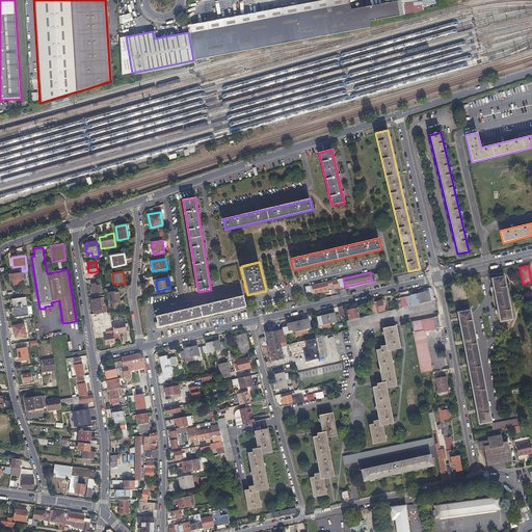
[(511,321),(503,278),(491,282),(500,323),(511,321)]
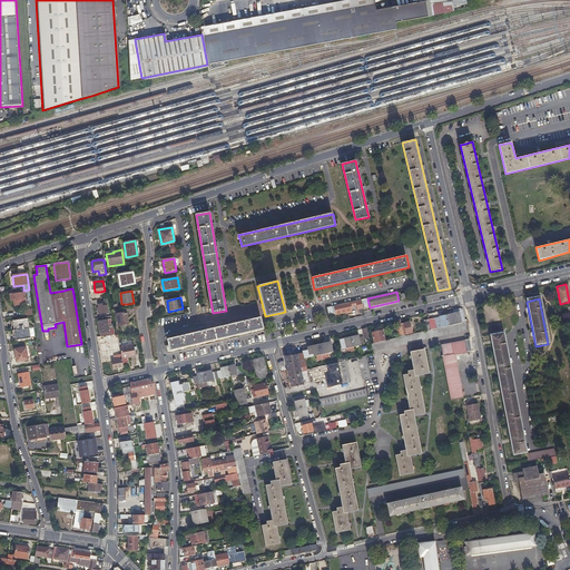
[(361,300),(334,305),(336,314),(345,312),(346,315),(349,314),(349,311),(351,311),(350,306),(356,304),(359,310),(363,308),(361,300)]
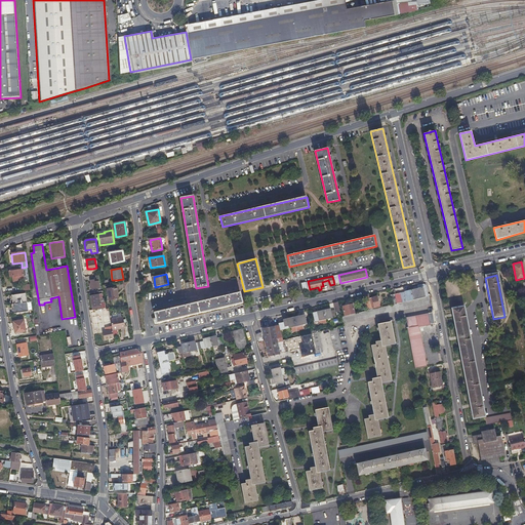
[(396,293),(398,304),(426,296),(423,286),(405,291),(406,297),(402,298),(400,292),(397,293),(396,293)]
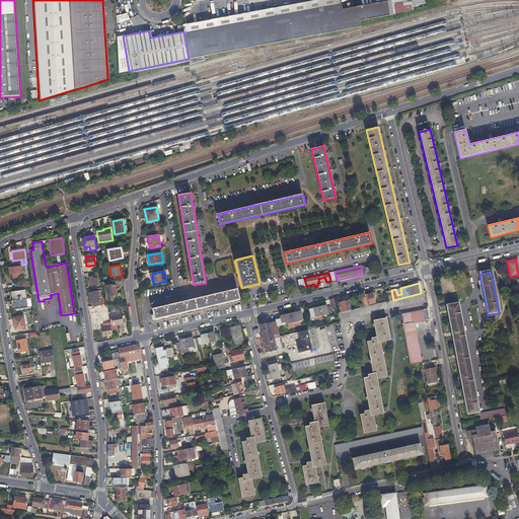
[(108,296),(113,295),(118,294),(116,284),(106,285),(108,296)]
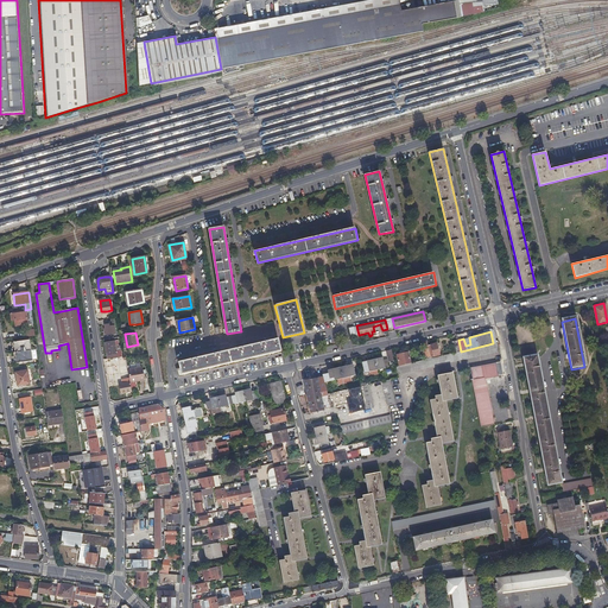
[(178,356),(179,362),(176,362),(179,378),(282,353),(276,333),(178,356)]
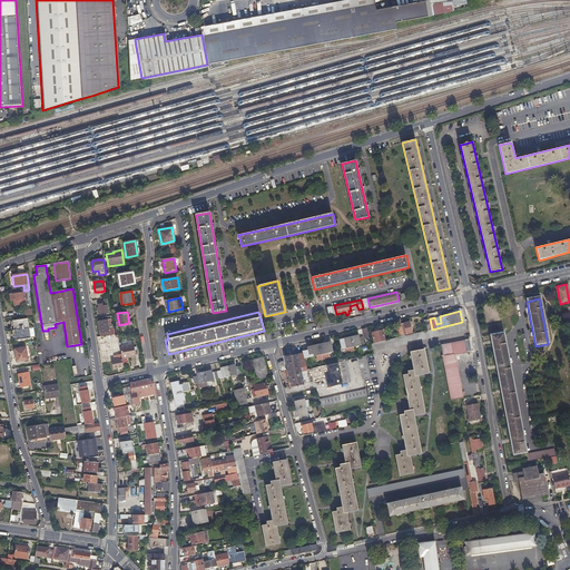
[(112,317),(106,318),(99,320),(100,332),(102,332),(102,335),(116,333),(112,317)]
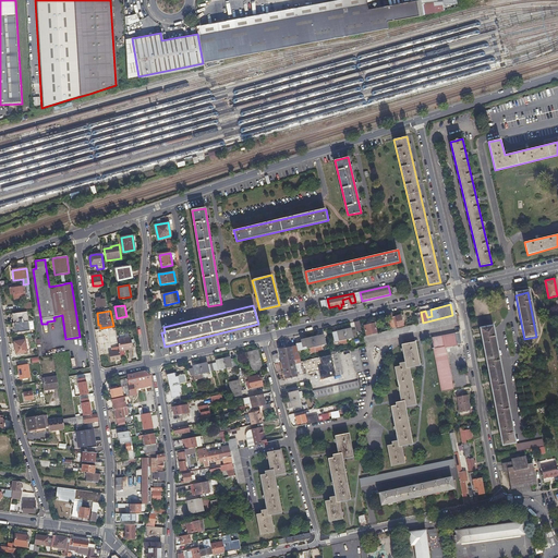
[(13,324),(28,322),(26,312),(12,314),(13,324)]
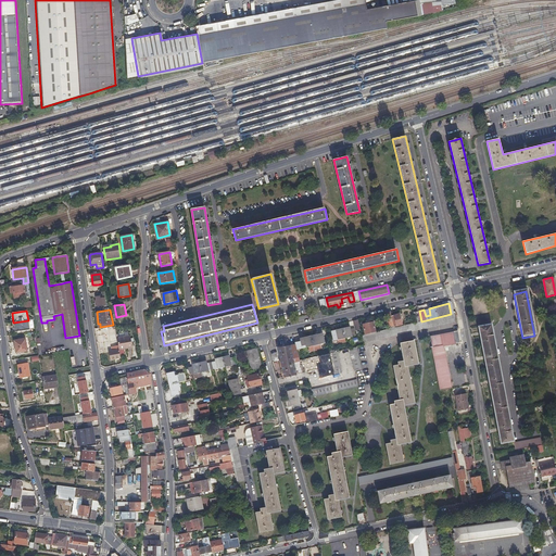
[(392,328),(377,331),(365,333),(363,335),(365,343),(453,323),(454,314),(451,314),(421,321),(416,323),(394,327),(392,328)]
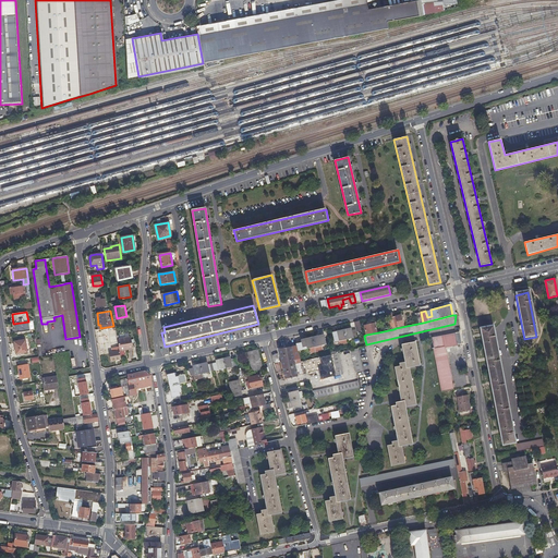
[(402,315),(393,317),(396,327),(404,325),(402,315)]
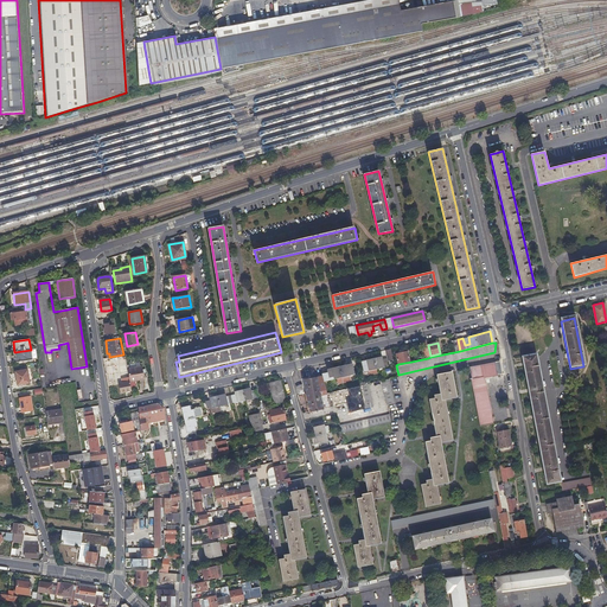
[(383,358),(375,359),(377,370),(385,368),(390,366),(389,360),(394,359),(391,349),(387,350),(388,358),(384,359),(383,358)]
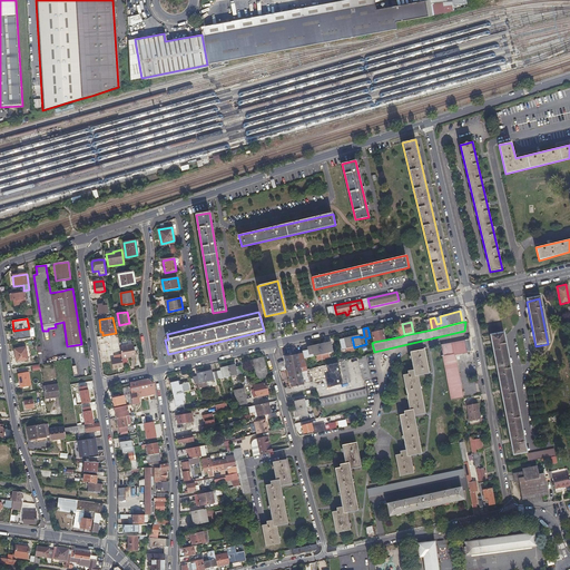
[(16,340),(22,338),(30,337),(29,328),(13,331),(16,340)]
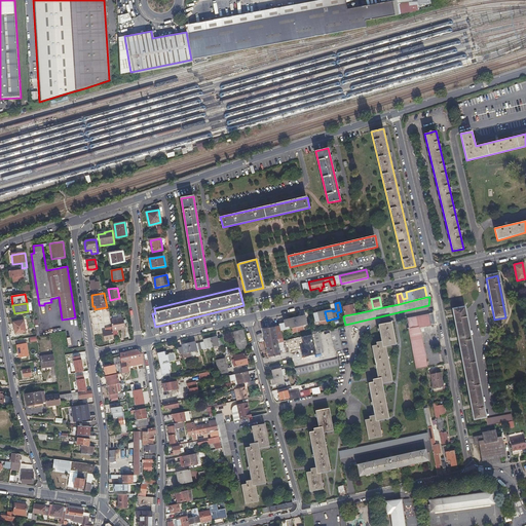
[(345,315),(357,313),(354,305),(343,307),(345,315)]
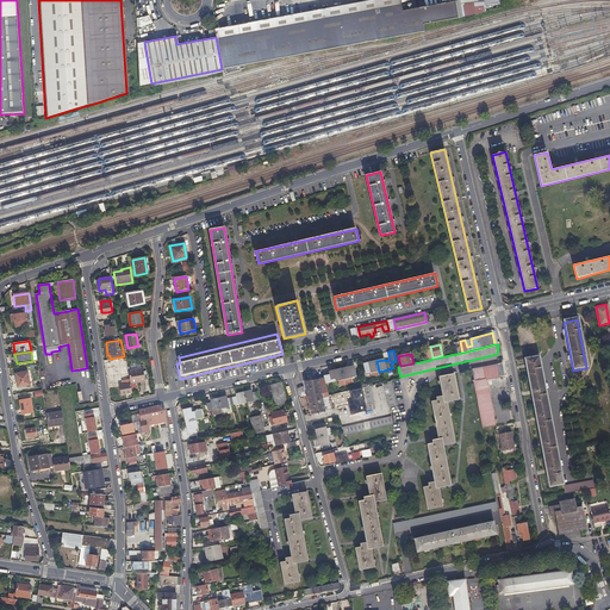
[(549,486),(562,484),(540,363),(537,356),(524,360),(549,486)]
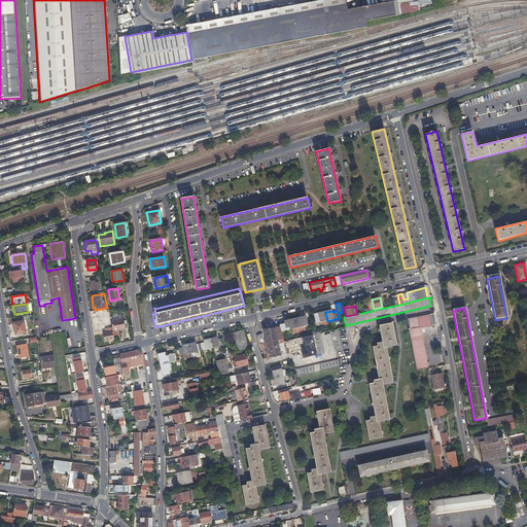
[(328,324),(327,321),(325,312),(319,314),(319,315),(316,316),(317,323),(321,322),(322,326),(328,324)]
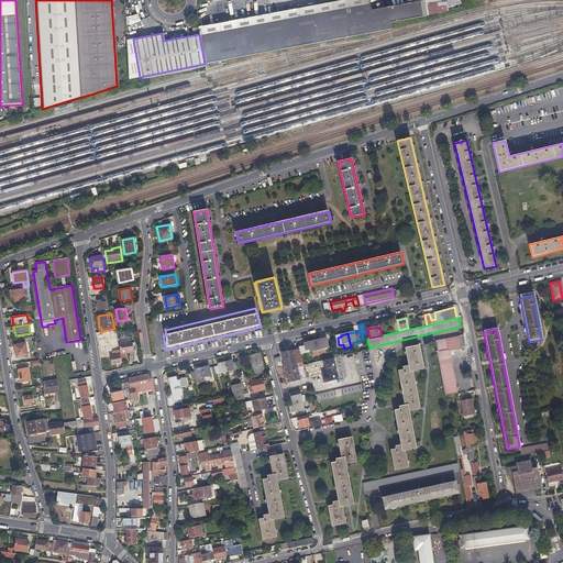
[(466,346),(464,335),(435,342),(435,346),(434,346),(437,353),(445,396),(456,394),(448,352),(462,349),(462,348),(466,346)]
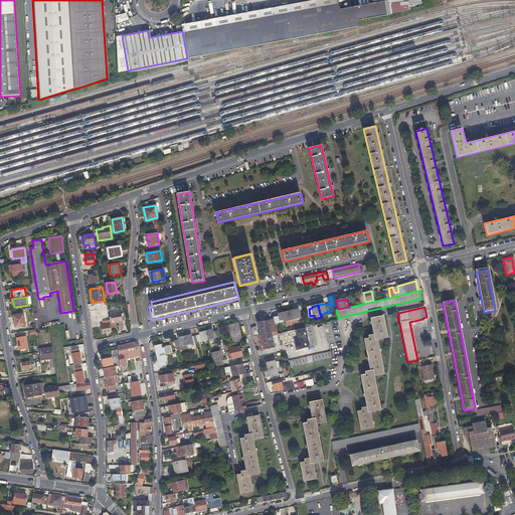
[(290,312),(292,321),(302,319),(300,310),(290,312)]
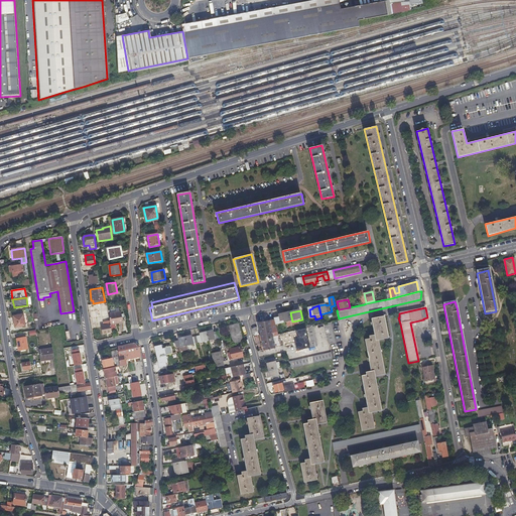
[(121,311),(109,314),(111,325),(123,323),(121,311)]
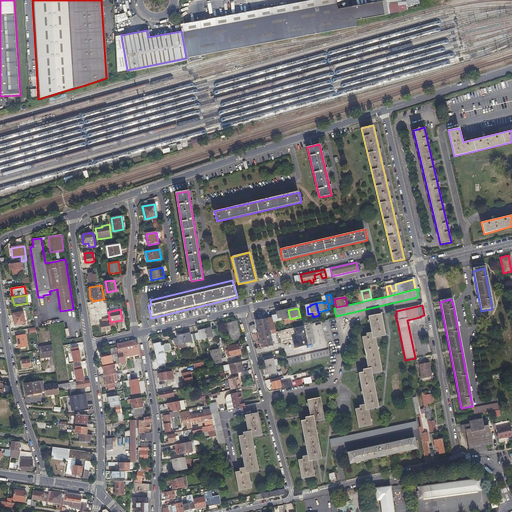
[(283,321),(290,319),(288,310),(277,313),(278,315),(272,316),(273,318),(274,323),(280,321),(279,320),(283,319),(283,321)]
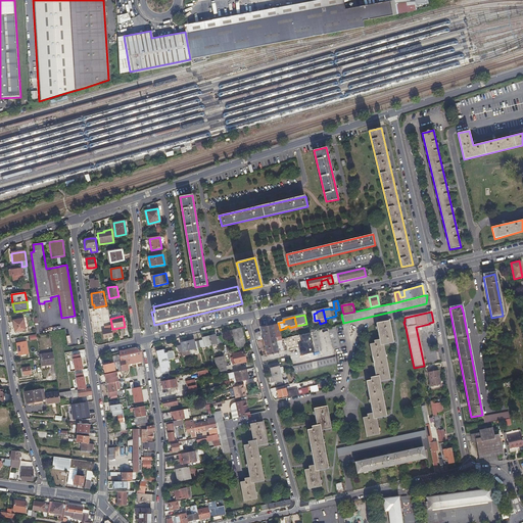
[(12,321),(13,326),(14,332),(26,330),(24,319),(12,321)]
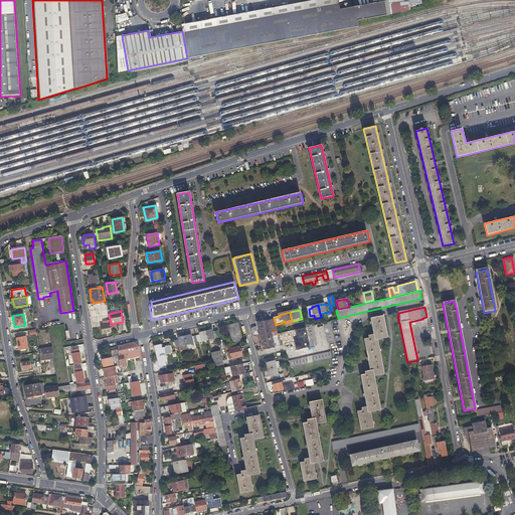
[(361,407),(362,409),(362,410),(357,411),(361,431),(374,427),(371,411),(381,409),(374,375),(384,373),(377,340),(387,337),(383,316),(370,318),(373,334),(368,336),(368,338),(363,339),(370,371),(365,372),(365,374),(361,375),(367,406),(361,407)]
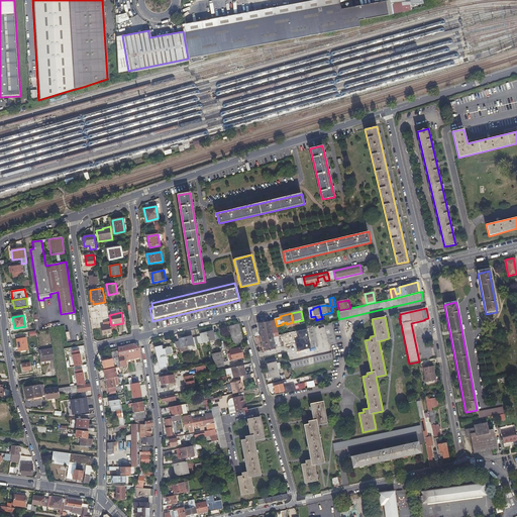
[(299,351),(312,347),(307,329),(295,332),(279,336),(277,326),(276,321),(260,325),(266,351),(281,348),(297,343),(299,351)]
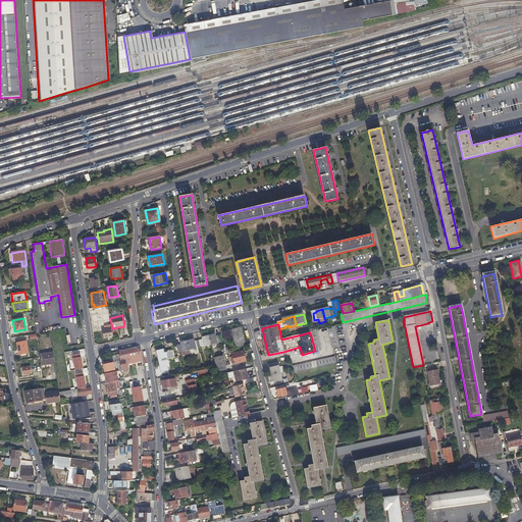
[(341,348),(337,336),(335,326),(328,328),(333,349),(341,348)]
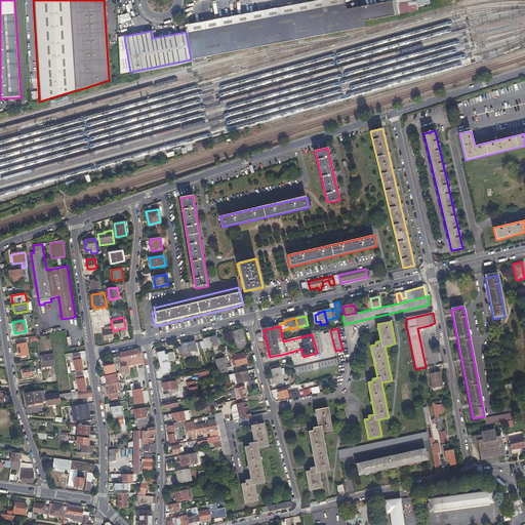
[(238,350),(247,348),(242,329),(233,331),(238,350)]
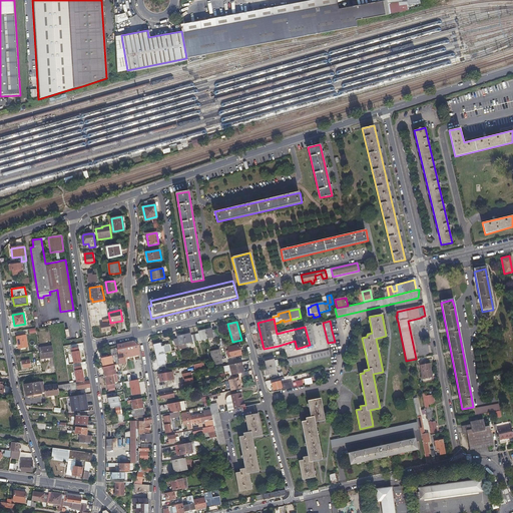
[(305,327),(310,345),(317,344),(312,325),(305,327)]
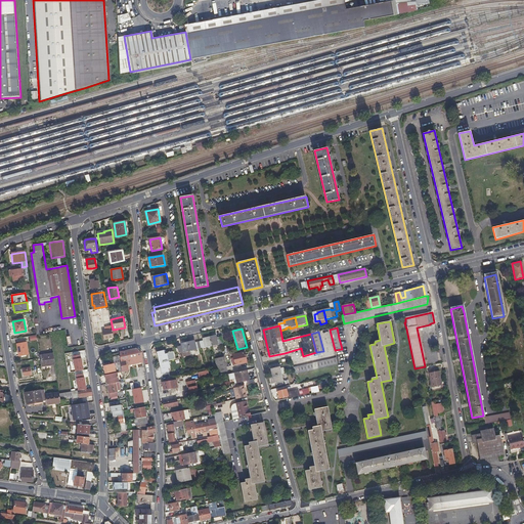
[(217,336),(210,338),(212,346),(219,345),(219,344),(222,343),(220,337),(217,337),(217,336)]
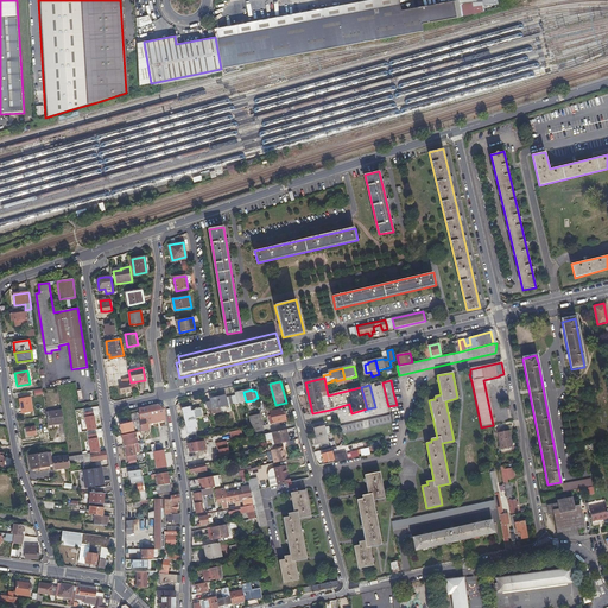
[(235,396),(232,397),(233,404),(238,403),(238,404),(246,401),(244,392),(235,393),(235,396)]
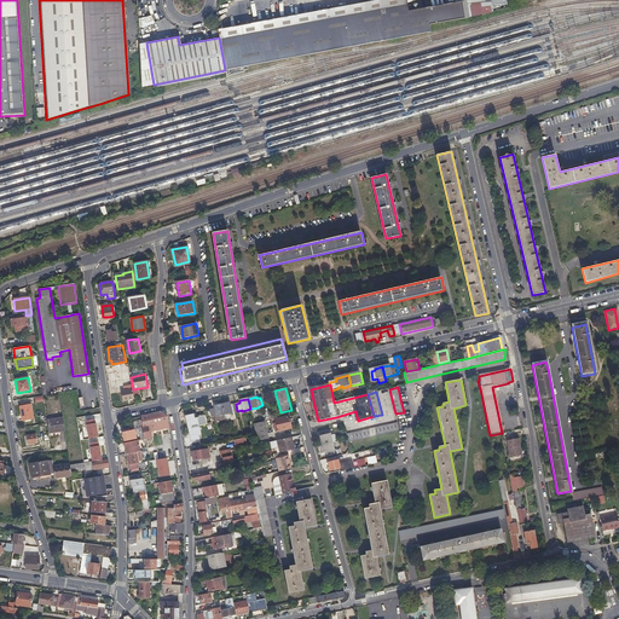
[(230,403),(223,405),(225,415),(232,414),(232,412),(237,411),(236,404),(231,405),(230,403)]
